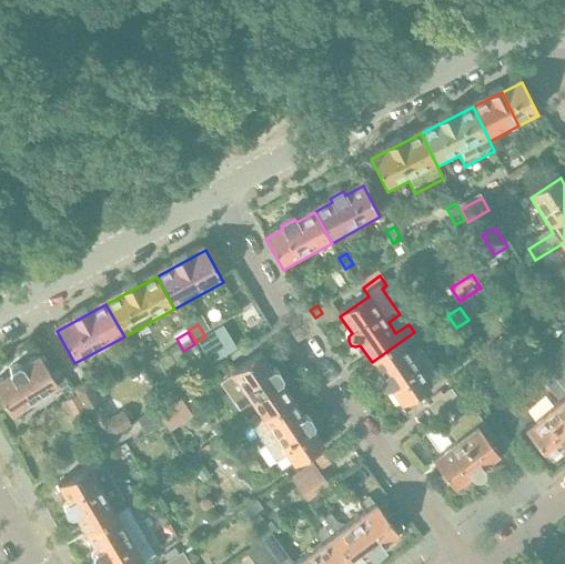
[(441,379),(423,353),(414,359),(409,351),(420,342),(414,332),(372,362),(383,380),(381,383),(381,388),(383,391),(387,392),(392,391),(403,408),(433,388),(431,385),(441,379)]
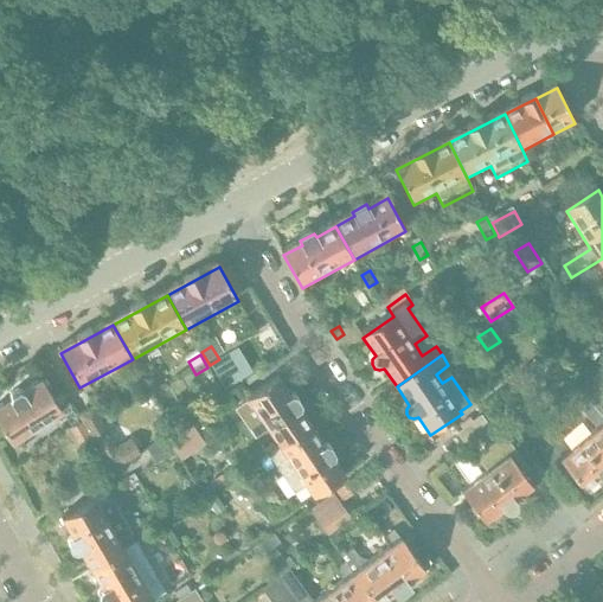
[(314,429),(301,411),(302,407),(297,399),(293,398),(280,380),(249,402),(282,450),(314,429)]
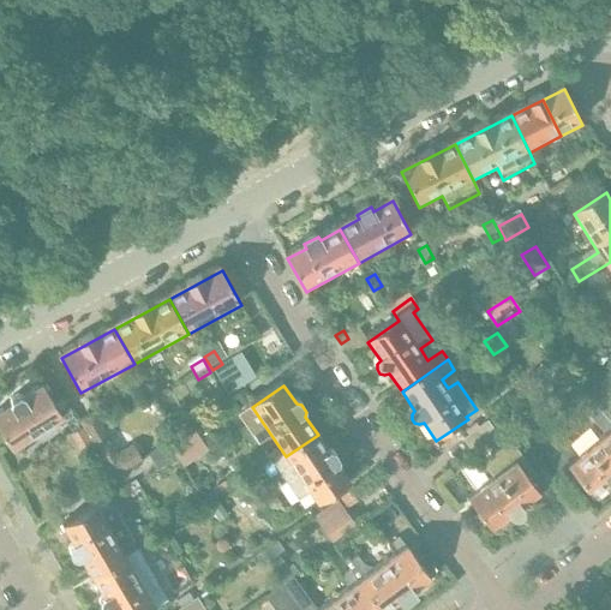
[(65,422),(45,389),(25,401),(21,400),(13,405),(12,410),(0,416),(0,431),(13,453),(65,422)]
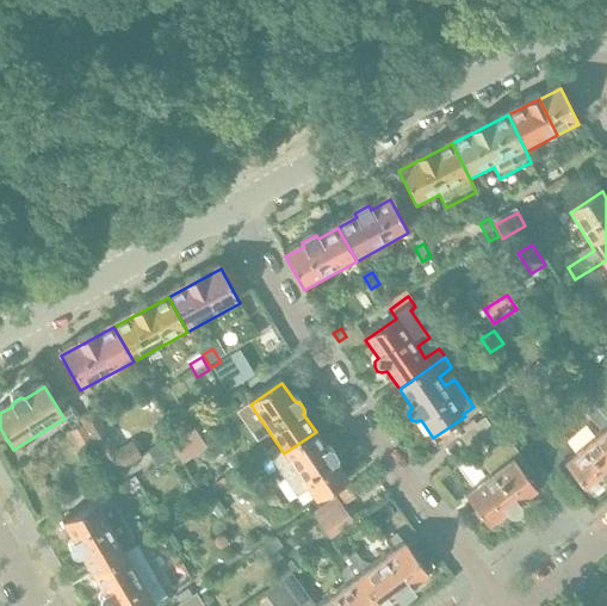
[(606,421),(598,410),(588,419),(605,438),(577,461),(565,446),(551,458),(551,465),(568,486),(576,478),(590,496),(606,483),(606,421)]
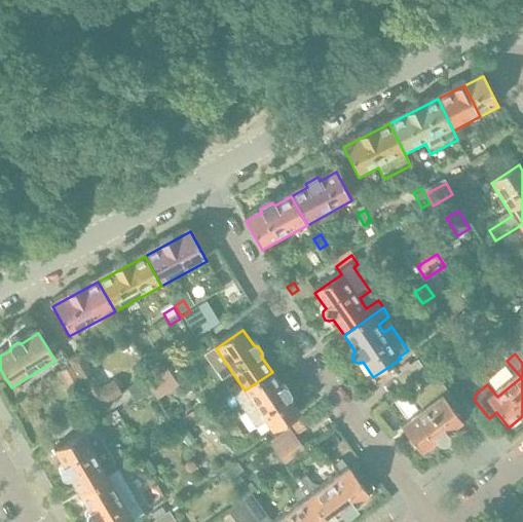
[(103,392),(83,356),(69,363),(73,370),(81,385),(98,413),(124,399),(116,383),(103,392)]
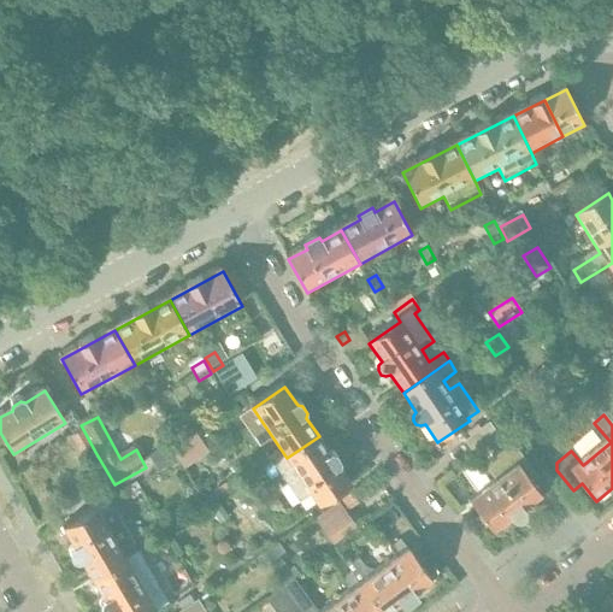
[(517,434),(504,418),(491,428),(501,441),(504,443),(517,434)]
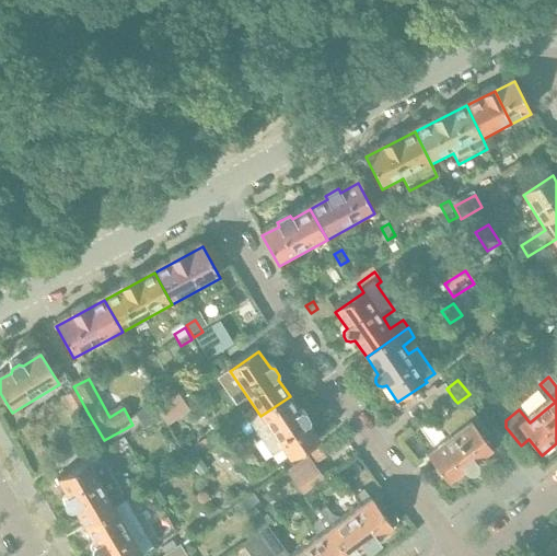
[(433,416),(455,401),(447,389),(426,405),(433,416)]
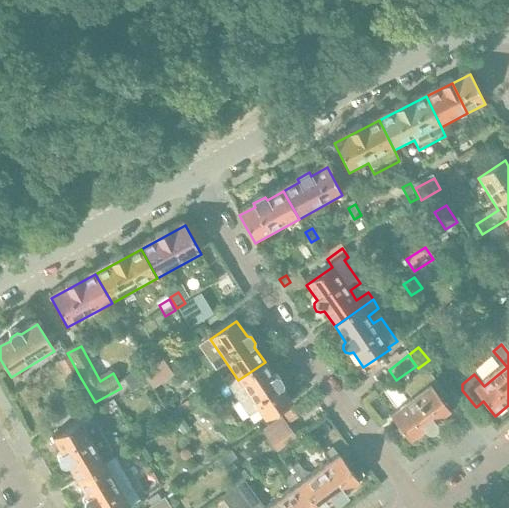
[(155,393),(183,373),(176,363),(168,368),(162,359),(150,368),(142,373),(150,385),(155,393)]
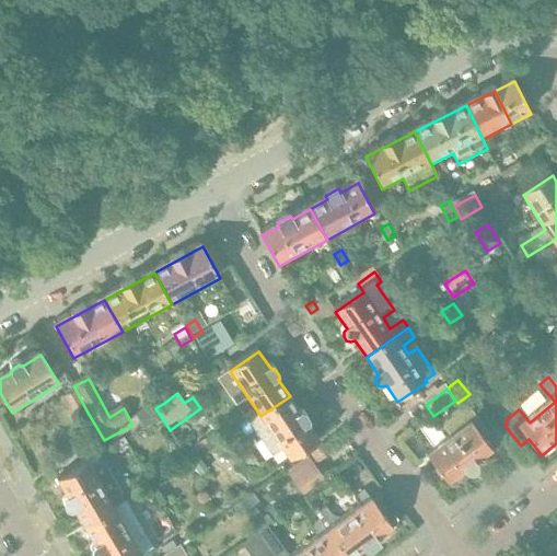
[(86,410),(78,394),(67,400),(77,416),(86,410)]
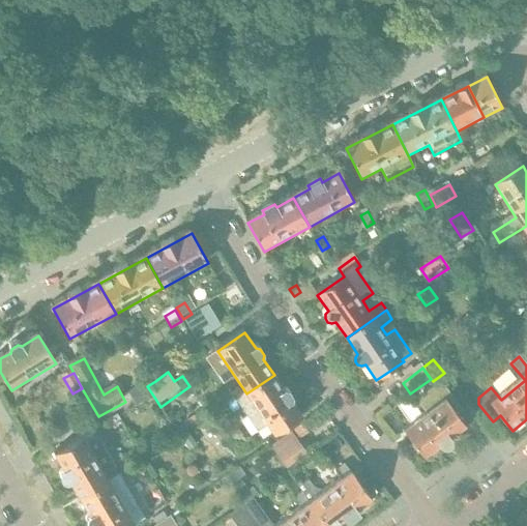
[(292,403),(293,398),(289,391),(285,390),(274,375),(246,393),(242,397),(236,401),(259,435),(269,428),(275,437),(303,418),(292,403)]
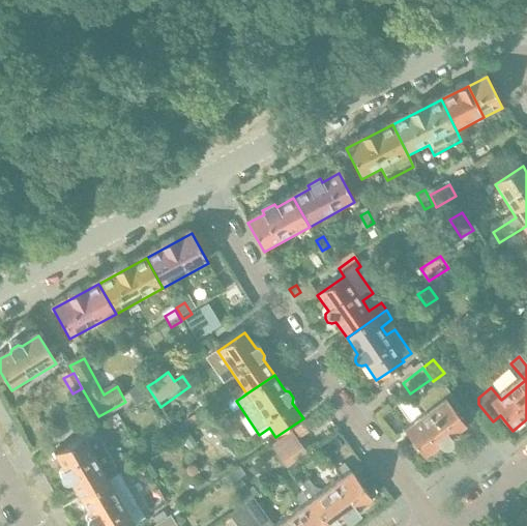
[(467,428),(458,416),(465,411),(444,384),(419,403),(428,415),(405,432),(425,459),(440,447),(444,449),(448,449),(451,447),(452,443),(451,439),(467,428)]
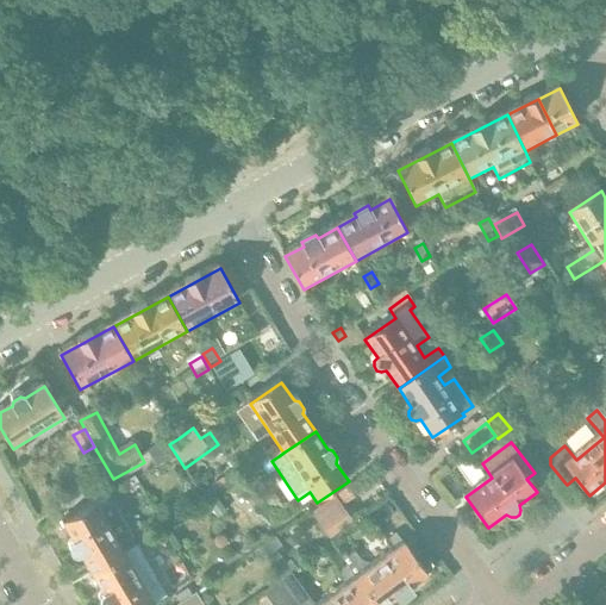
[(179,459),(169,444),(150,456),(158,471),(179,459)]
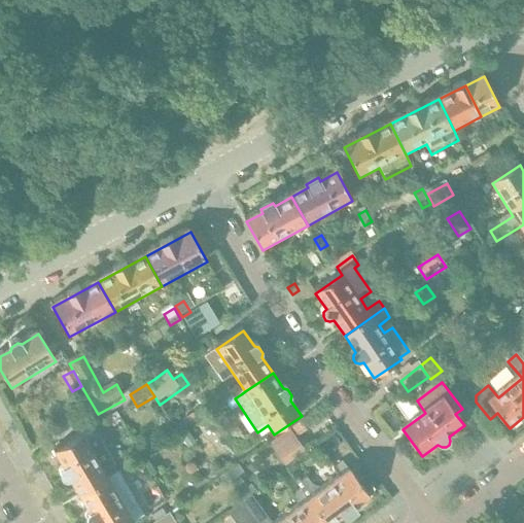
[(241,394),(235,386),(226,392),(231,399),(241,394)]
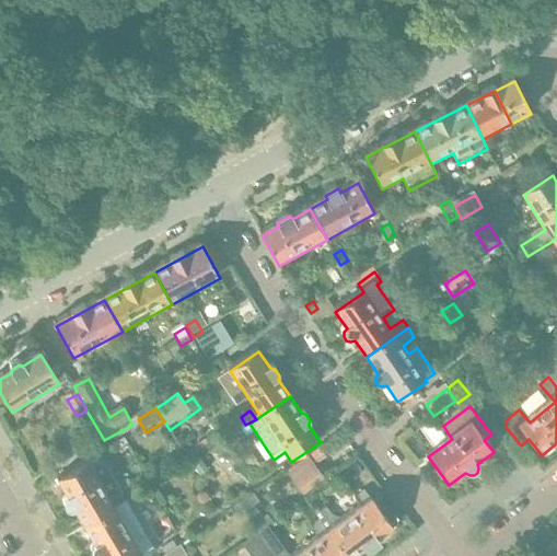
[(200,455),(211,448),(208,442),(196,450),(200,455)]
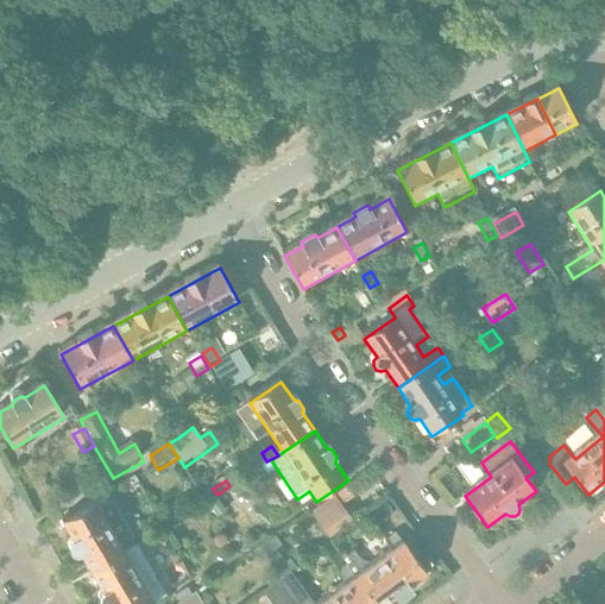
[(354,524),(345,510),(357,501),(350,491),(314,517),(332,541),(354,524)]
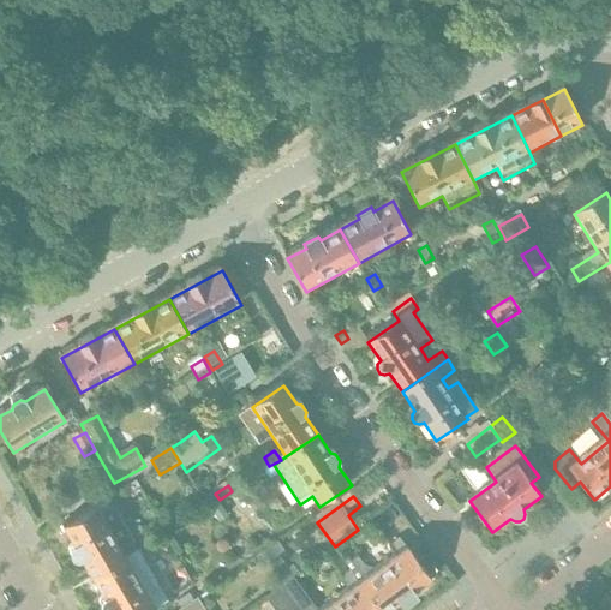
[(220,504),(210,510),(221,526),(231,520),(220,504)]
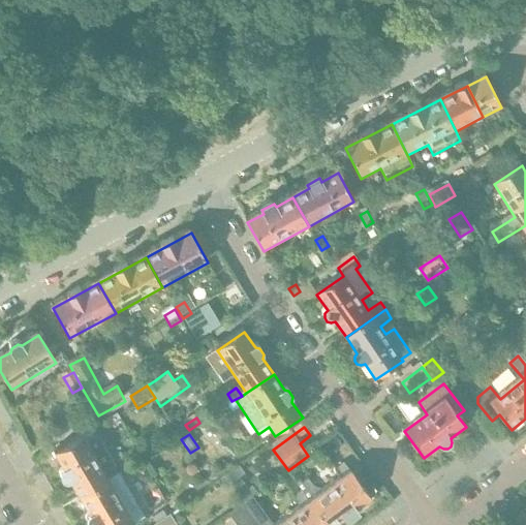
[(119,469),(100,438),(88,445),(84,438),(55,455),(65,471),(62,474),(62,479),(64,482),(67,484),(71,483),(82,499),(110,483),(119,476),(116,470),(119,469)]
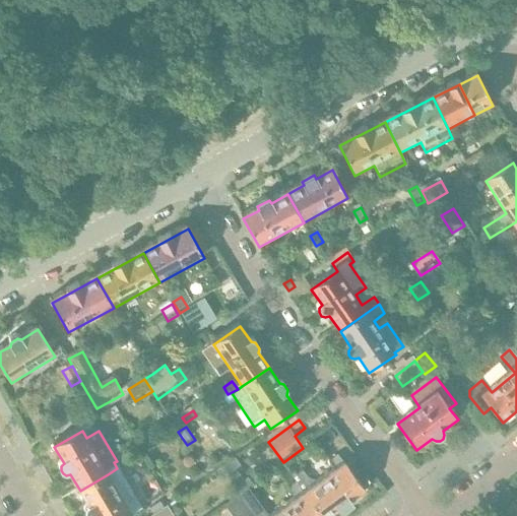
[(350,502),(366,491),(345,465),(340,459),(332,465),(336,471),(314,489),(307,479),(299,487),(319,515),(332,515),(339,510),(342,513),(353,505),(350,502)]
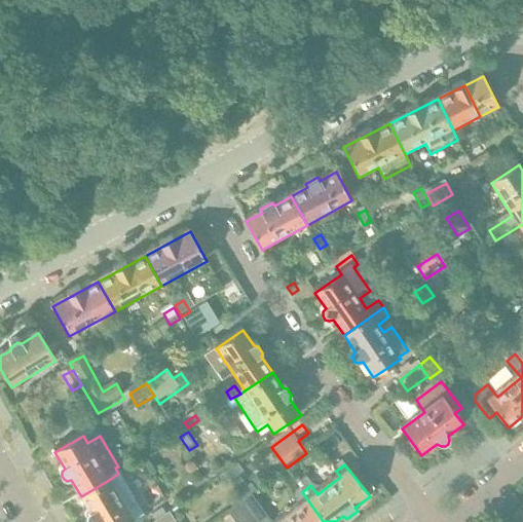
[(141,521),(147,518),(120,474),(118,474),(109,480),(81,496),(90,513),(87,516),(87,520),(87,521),(141,521)]
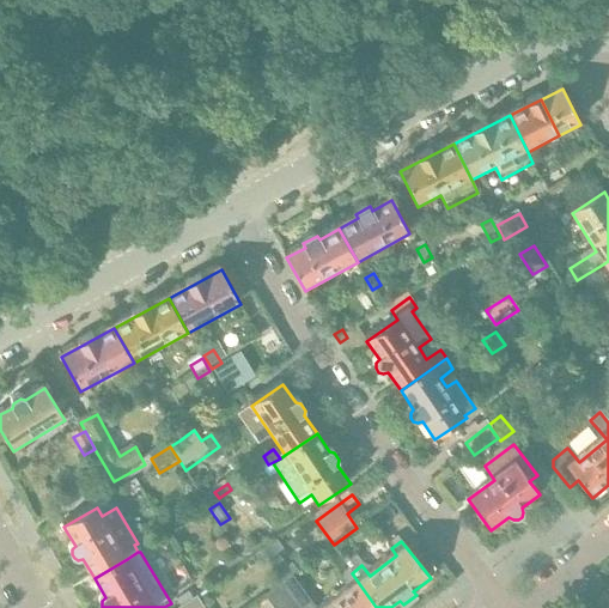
[(376,607),(352,573),(342,581),(349,591),(327,607),(315,607),(308,597),(298,605),(300,607),(376,607)]
